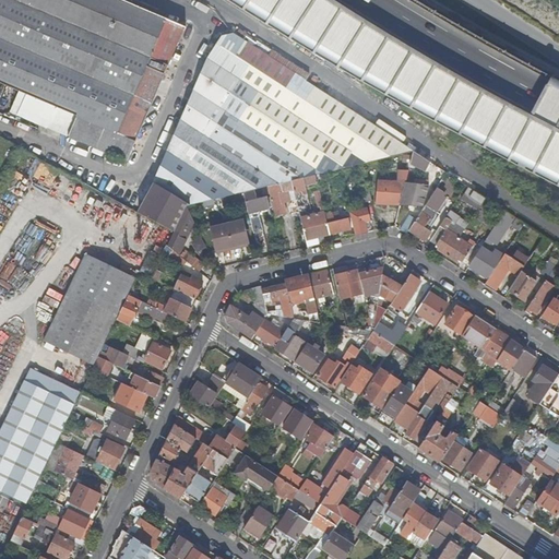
[(118,0),(0,0),(0,107),(127,162),(185,28),(118,0)]
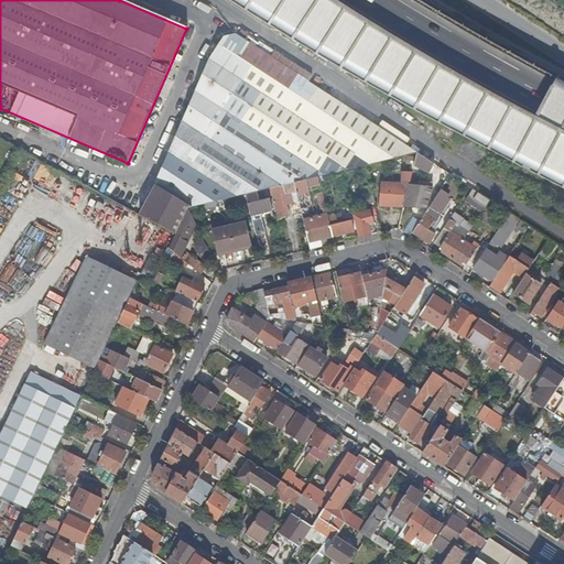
[(416,152),(250,44),(237,35),(225,39),(210,61),(158,185),(147,205),(141,215),(175,232),(187,207),(221,198),(246,193),(267,187),(270,186),(281,184),(293,182),(305,179),(317,175),(416,152)]
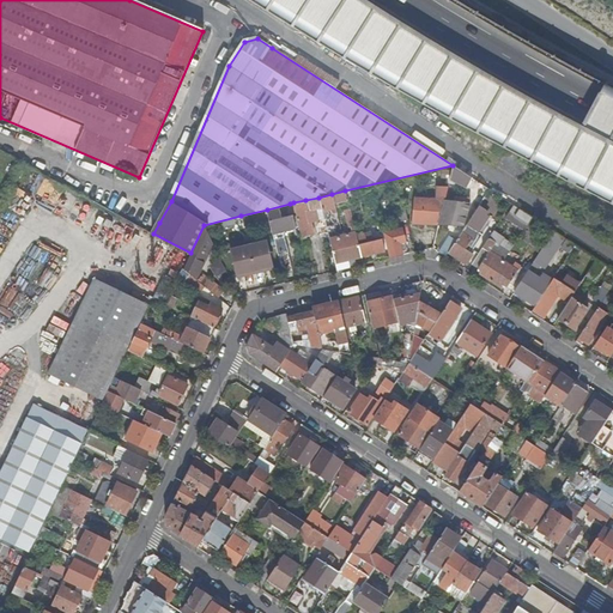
[(466,183),(469,176),(453,165),(449,177),(466,183)]
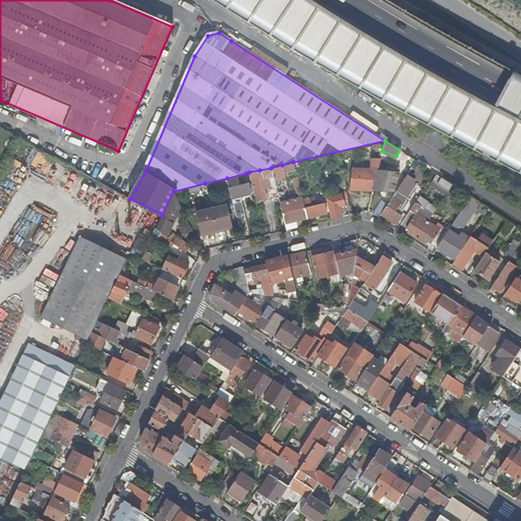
[(284,173),(295,170),(293,162),(282,165),(284,173)]
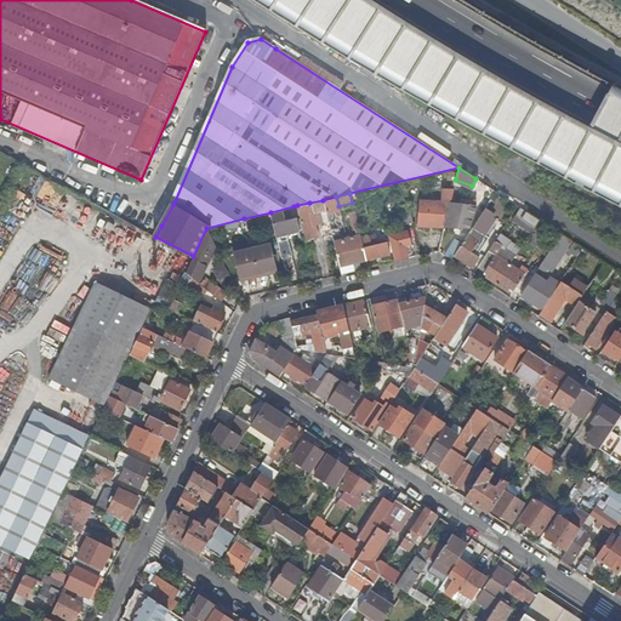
[(326,212),(340,209),(339,206),(336,197),(323,200),(326,212)]
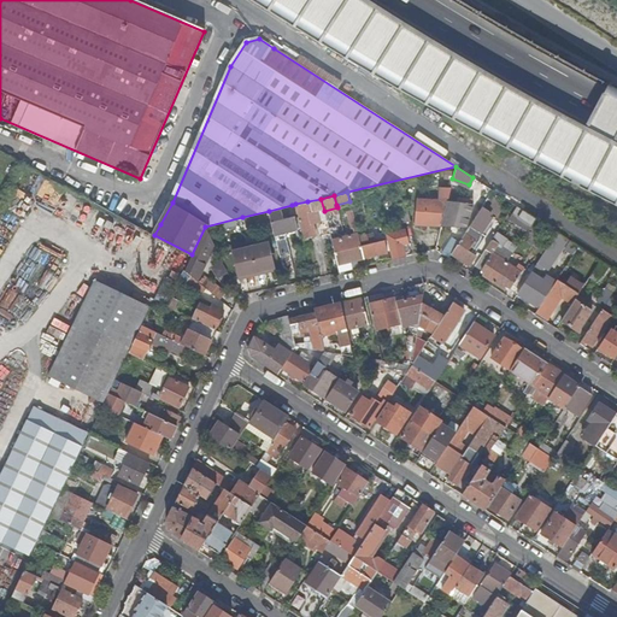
[(310,215),(324,211),(321,199),(307,201),(309,207),(297,211),(303,239),(316,235),(310,215)]
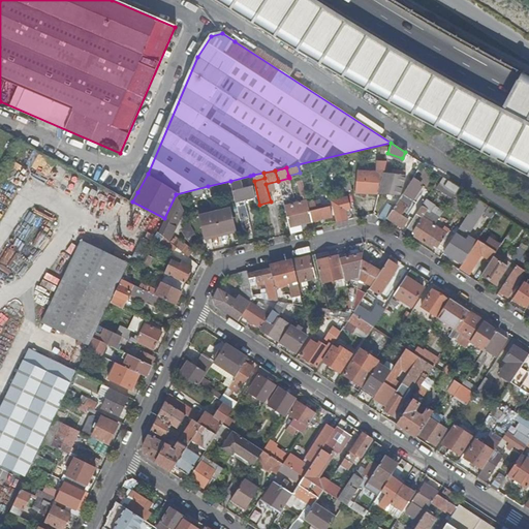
[(379,172),(369,170),(368,181),(355,181),(354,192),(378,193),(379,172)]
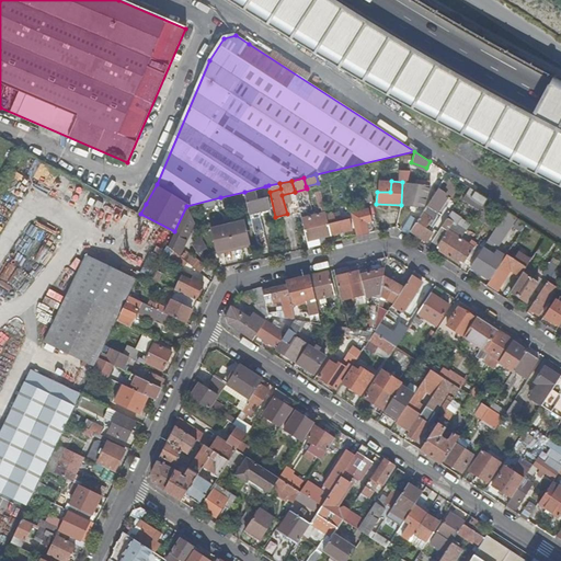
[(390,192),(391,181),(378,181),(377,192),(390,192)]
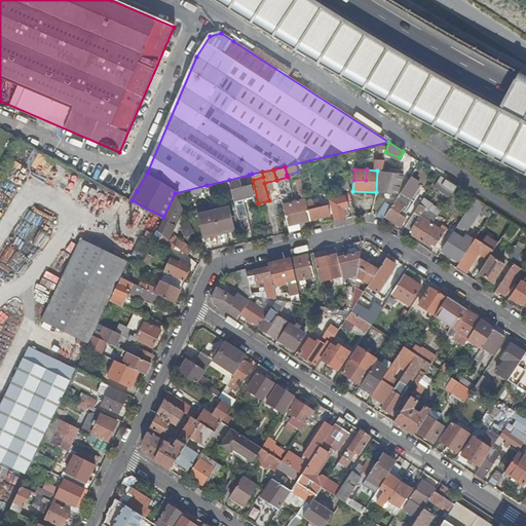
[(395,174),(380,174),(376,192),(397,193),(403,175),(401,175),(401,172),(395,171),(395,174)]
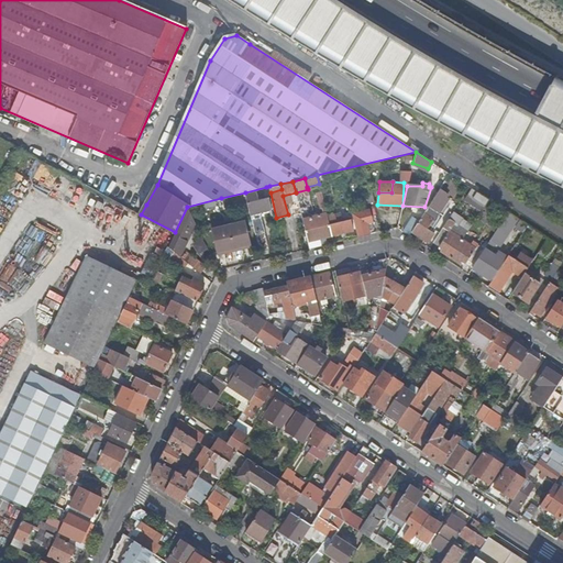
[(272,208),(266,187),(245,192),(247,202),(250,213),(272,208)]
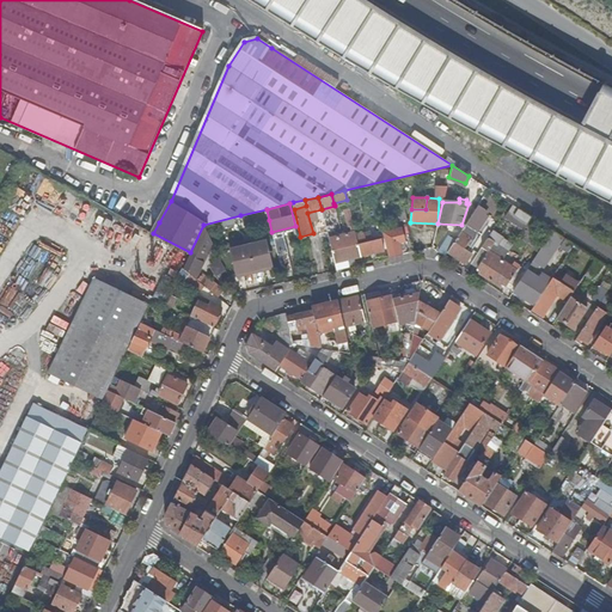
[(399,221),(407,219),(403,206),(396,208),(399,221)]
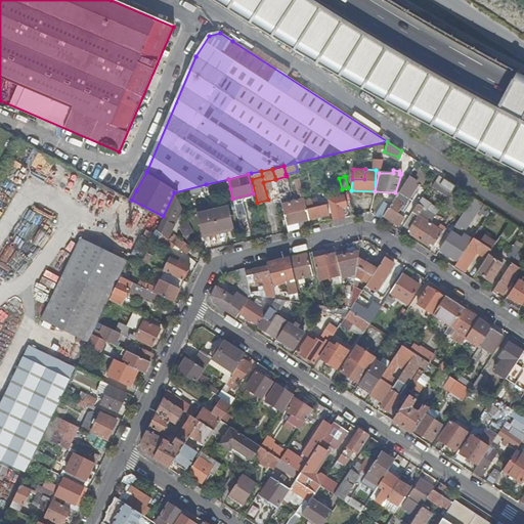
[(208,193),(230,188),(228,179),(206,184),(208,193)]
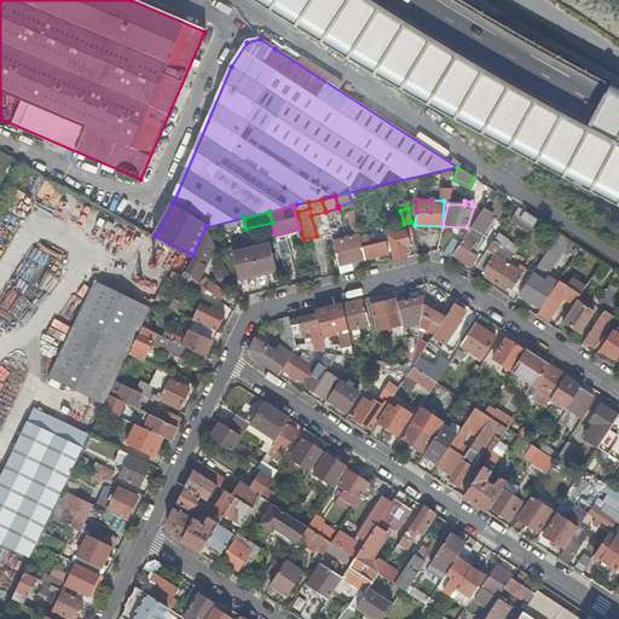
[(520,219),(532,227),(537,219),(526,212),(520,219)]
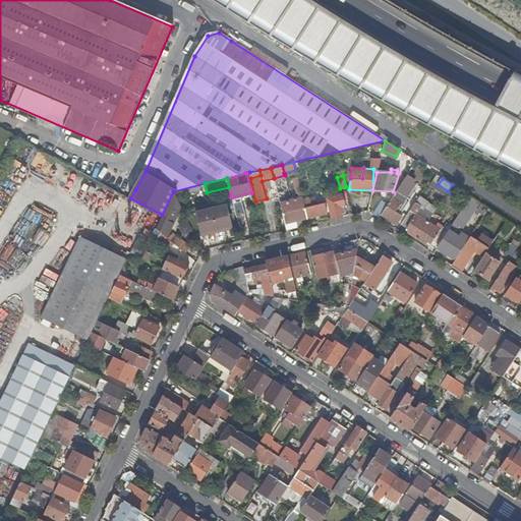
[(407,186),(402,182),(389,201),(381,215),(395,224),(403,213),(395,208),(400,201),(397,200),(401,193),(402,194),(407,186)]
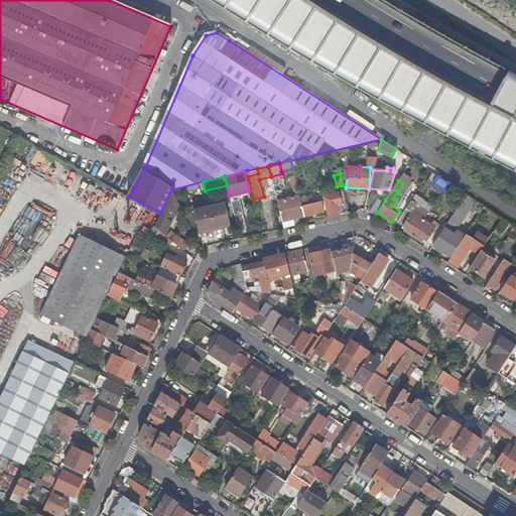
[(410,185),(404,195),(408,198),(414,189),(410,185)]
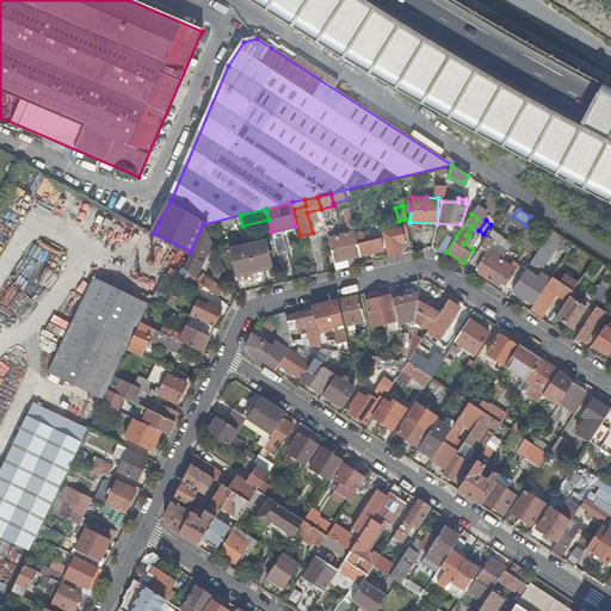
[(201,257),(210,238),(203,224),(190,252),(181,269),(186,271),(193,277),(201,283),(203,279),(192,271),(199,255),(201,257)]
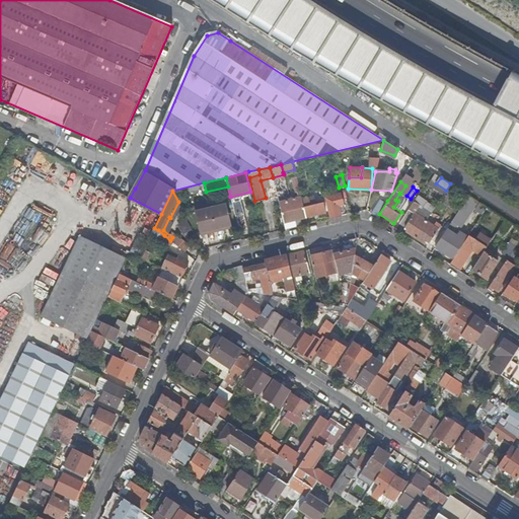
[(340,194),(324,198),(329,218),(340,216),(338,206),(343,204),(340,194)]
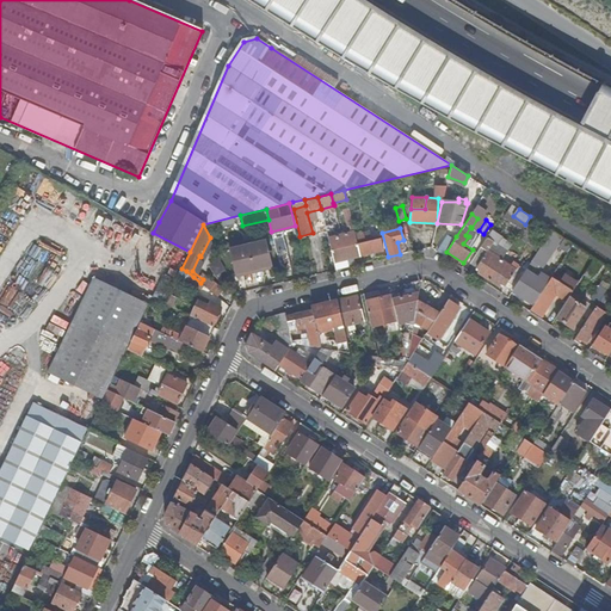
[(346,259),(360,255),(357,244),(355,230),(340,235),(346,259)]
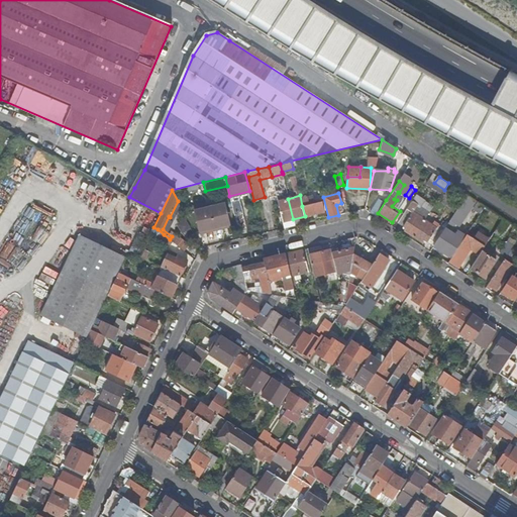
[(457,225),(475,200),(466,195),(449,220),(453,223),(457,225)]
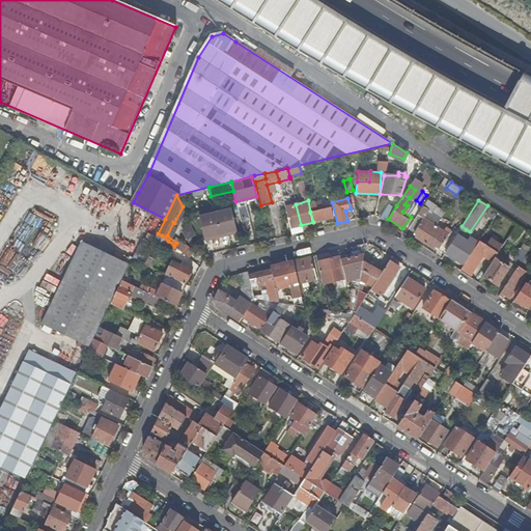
[(391,201),(381,218),(386,222),(388,219),(396,205),(391,201)]
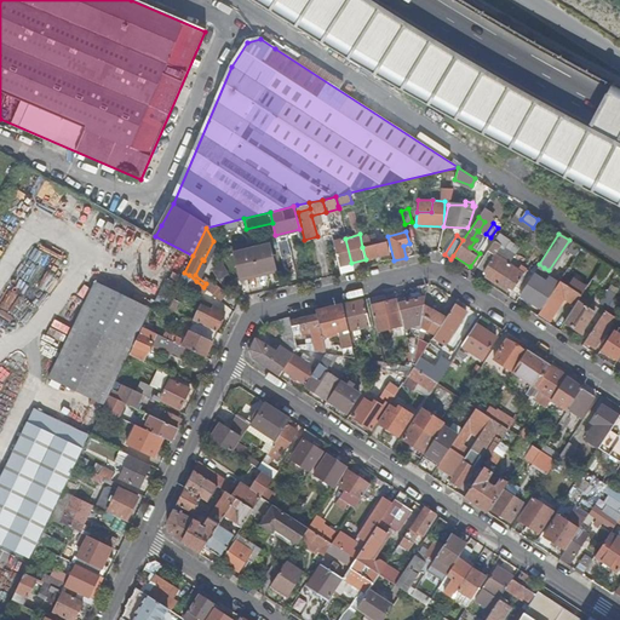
[(501,239),(497,235),(476,267),(487,274),(484,276),(495,283),(509,264),(500,258),(503,256),(497,251),(500,245),(498,244),(501,239)]
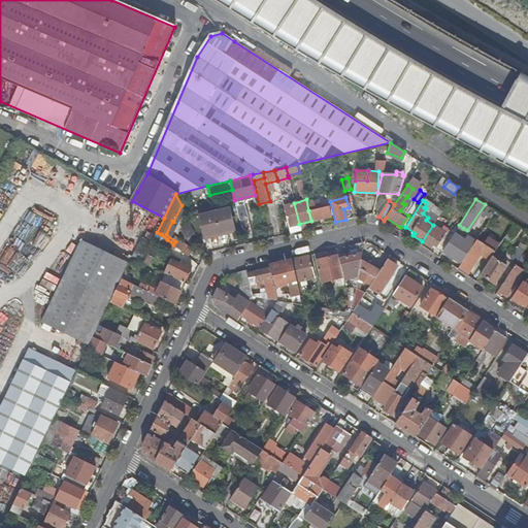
[(228,203),(212,206),(218,232),(227,230),(227,233),(235,232),(228,203)]
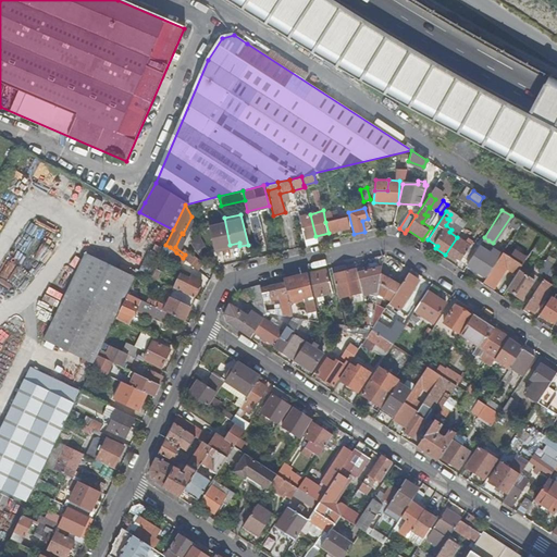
[(305,239),(316,236),(310,214),(299,217),(305,239)]
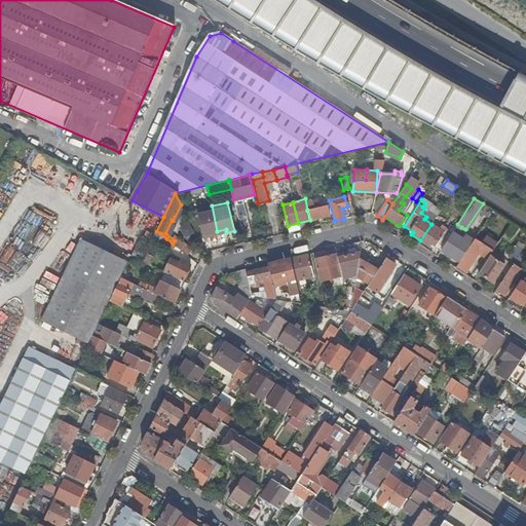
[(327,204),(307,210),(310,220),(330,216),(327,204)]
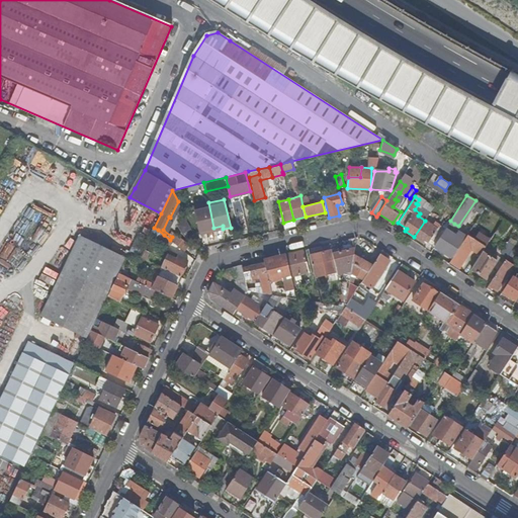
[(206,230),(213,228),(208,202),(192,206),(199,235),(206,233),(206,230)]
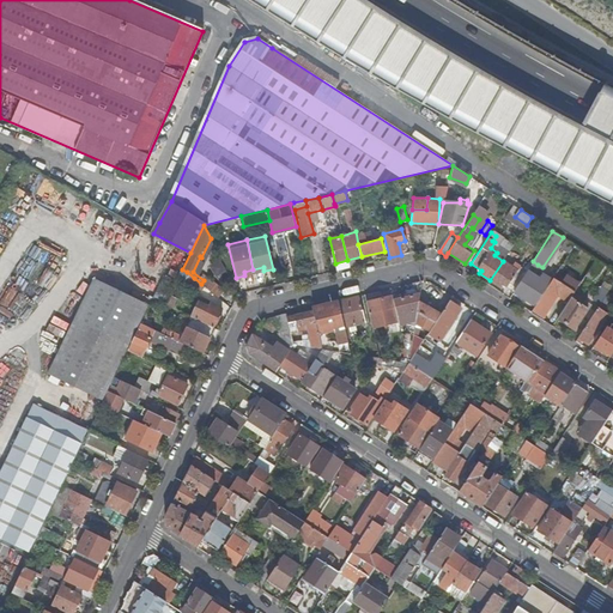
[(560,249),(568,254),(574,244),(566,240),(560,249)]
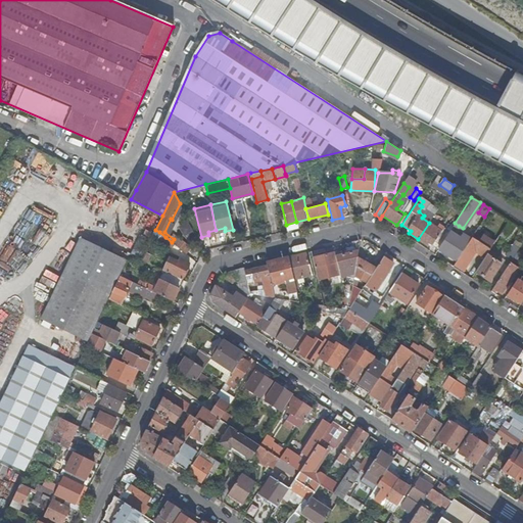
[(244,207),(235,209),(241,234),(250,231),(244,207)]
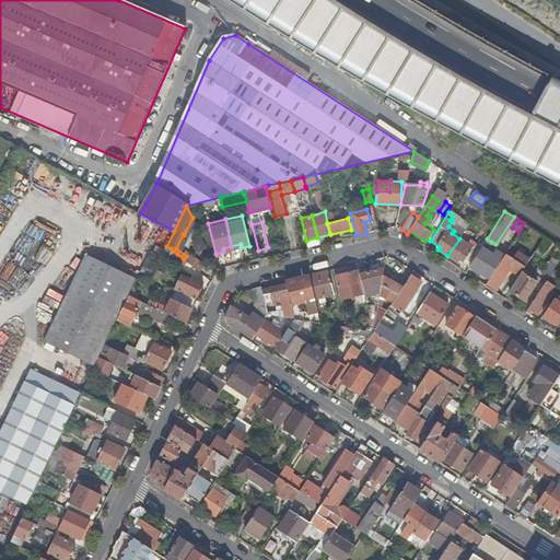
[(541,256),(551,241),(544,236),(534,252),(541,256)]
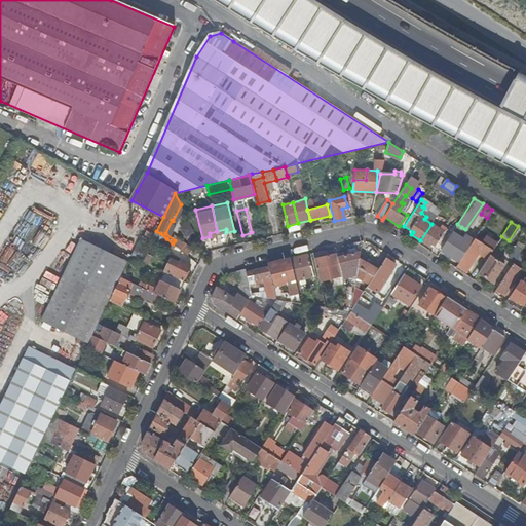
[(289,232),(300,229),(298,223),(288,226),(289,232)]
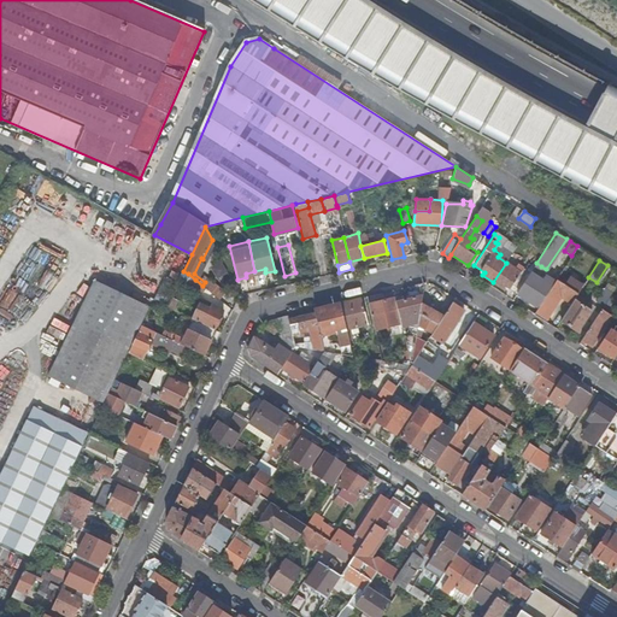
[(512,285),(519,289),(530,272),(523,268),(521,271),(506,263),(493,282),(505,289),(506,287),(510,288),(512,285)]
